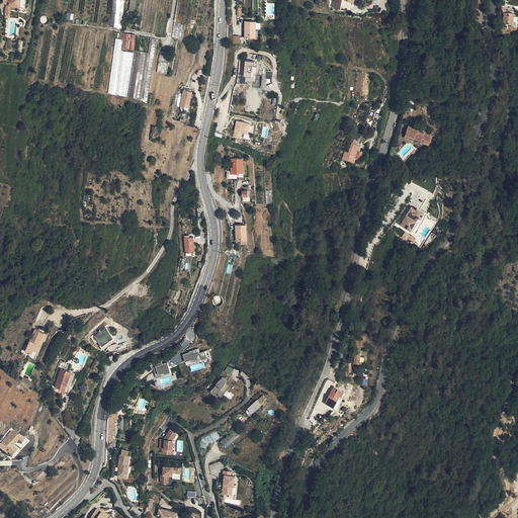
[(4,0),(4,4),(8,5),(12,5),(12,6),(19,7),(19,11),(26,11),(26,0),(4,0)]
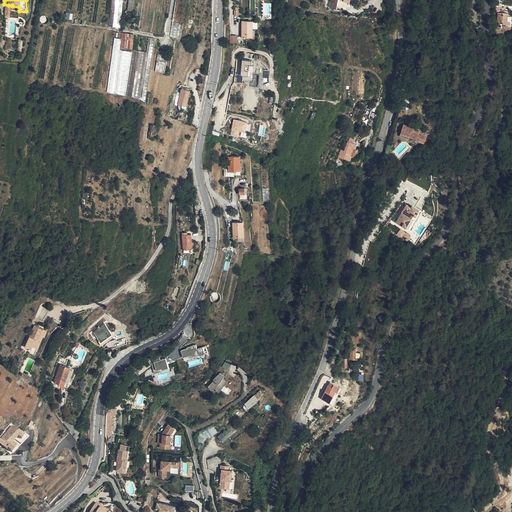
[(121,28),(122,0),(112,0),(110,27),(121,28)]
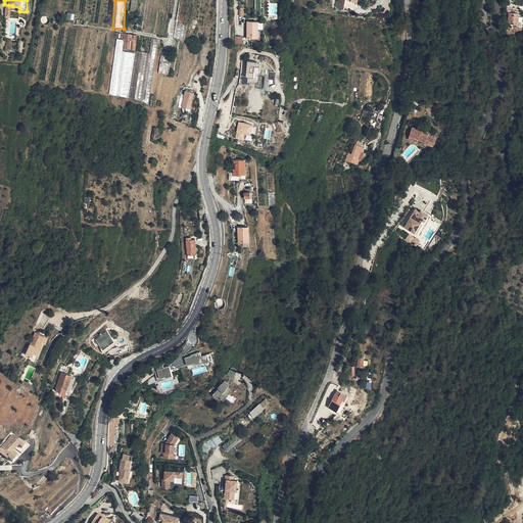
[(515,17),(505,16),(504,26),(514,27),(515,17)]
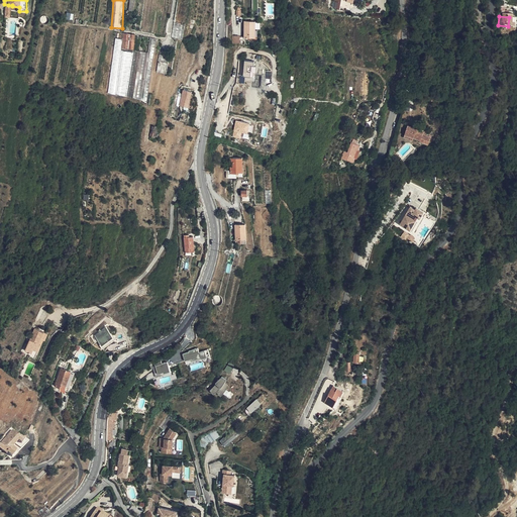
[(254,21),(243,20),(243,37),(254,37),(254,21)]
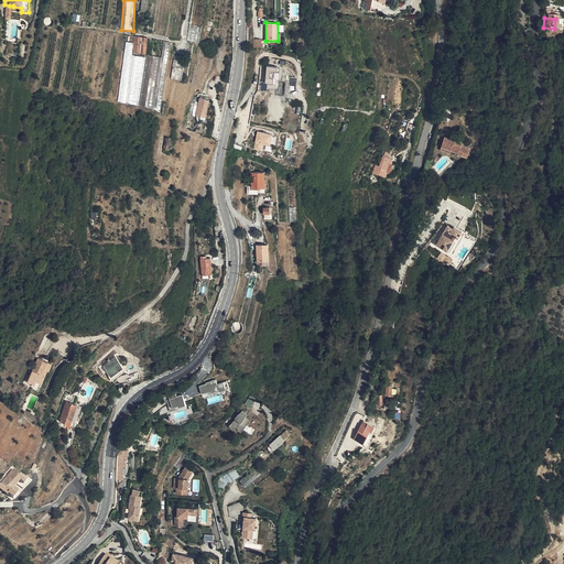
[(166,69),(169,43),(164,42),(162,57),(147,56),(144,79),(163,80),(165,69),(166,69)]
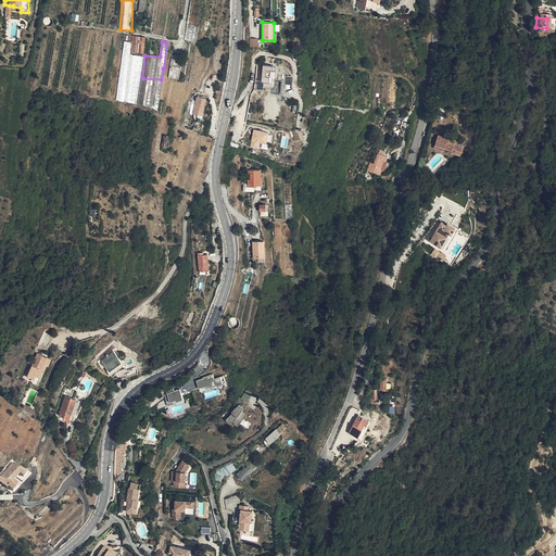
[(178,79),(179,68),(169,66),(168,77),(178,79)]
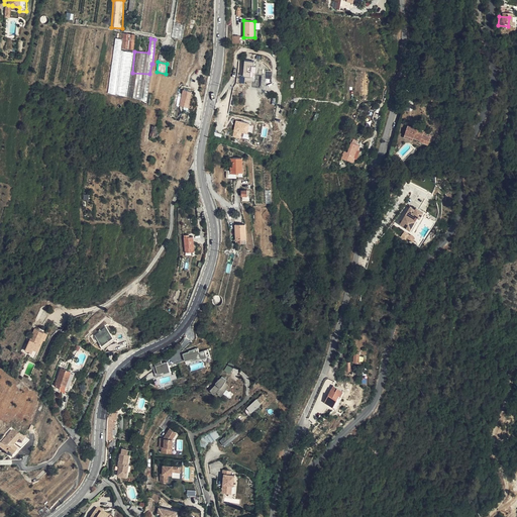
[(250,63),(239,62),(239,78),(247,79),(247,67),(250,67),(250,63)]
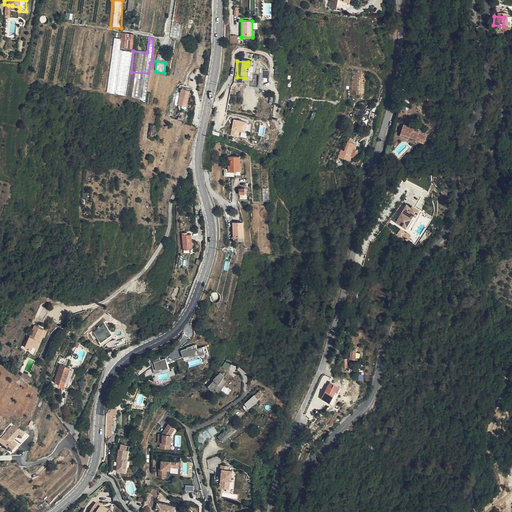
[(262,84),(264,75),(256,74),(255,82),(262,84)]
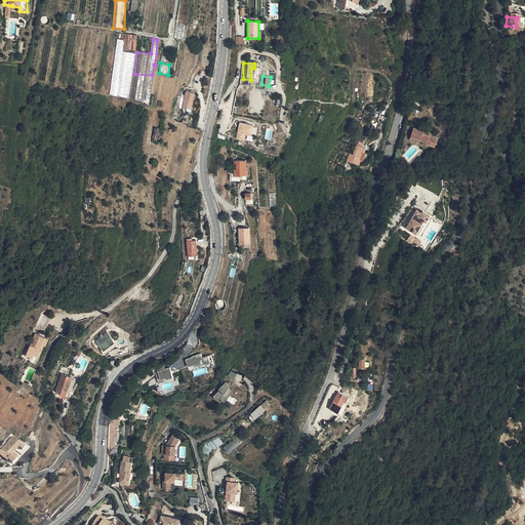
[(195,93),(186,91),(183,107),(192,110),(195,93)]
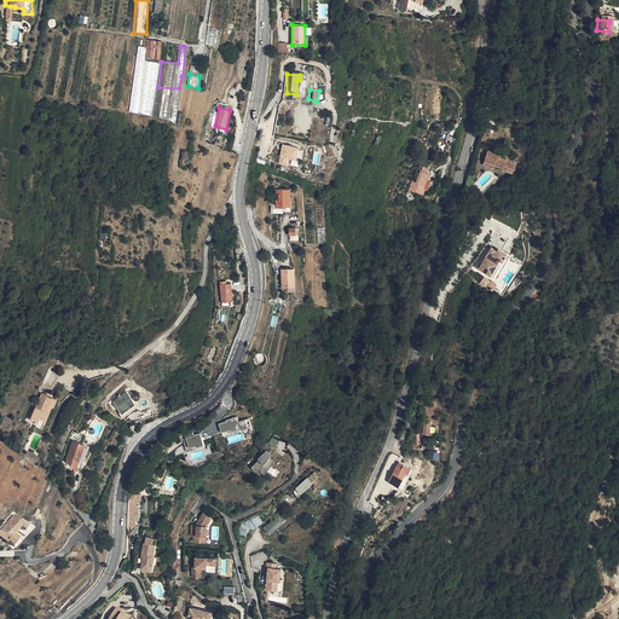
[(441,134),(433,131),(431,140),(439,143),(441,134)]
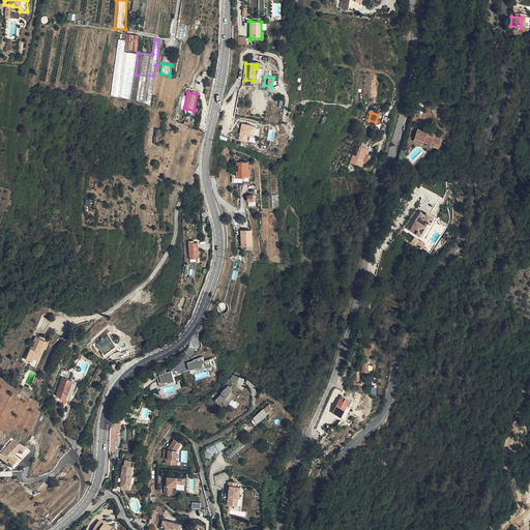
[(255,136),(258,136),(260,127),(241,124),(238,140),(253,143),(255,136)]
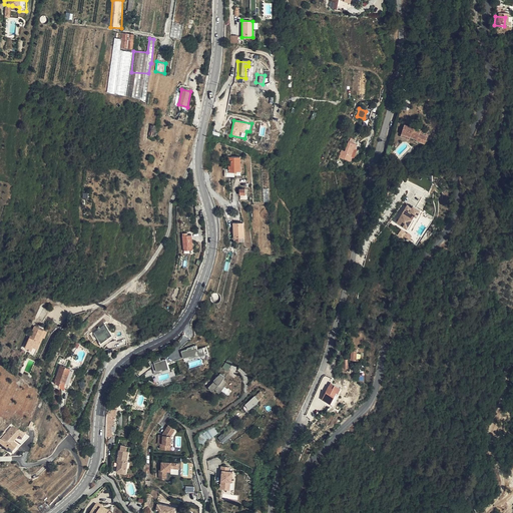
[(400,138),(406,140),(407,137),(410,138),(417,140),(417,141),(425,143),(427,136),(426,135),(426,134),(420,132),(422,126),(416,124),(414,129),(403,126),(400,138)]
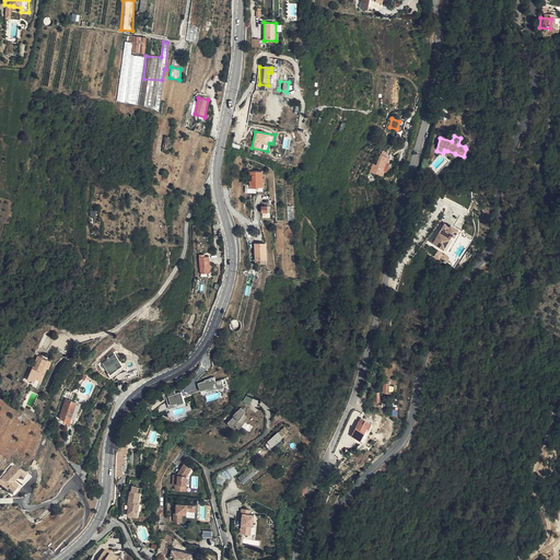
[(376,172),(381,164),(383,160),(380,158),(381,155),(375,151),(373,155),(375,156),(373,163),(374,163),(372,167),(368,165),(363,174),(369,176),(370,174),(375,176),(377,172),(376,172)]
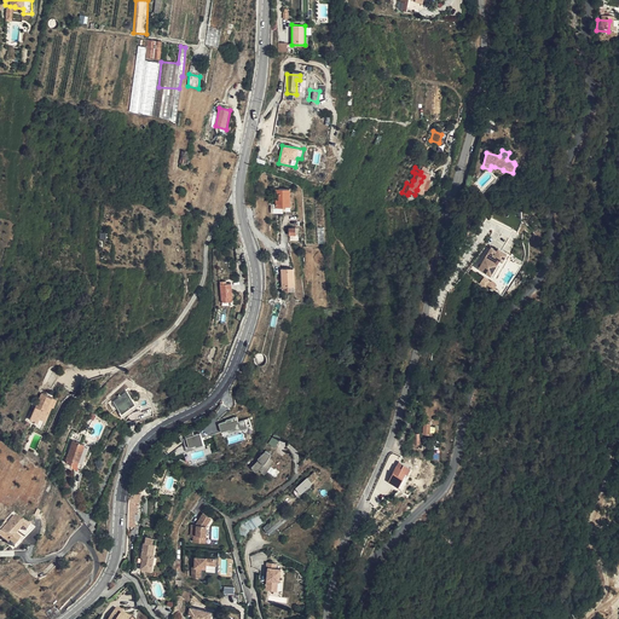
[(293,187),(278,187),(278,206),(293,206),(293,187)]
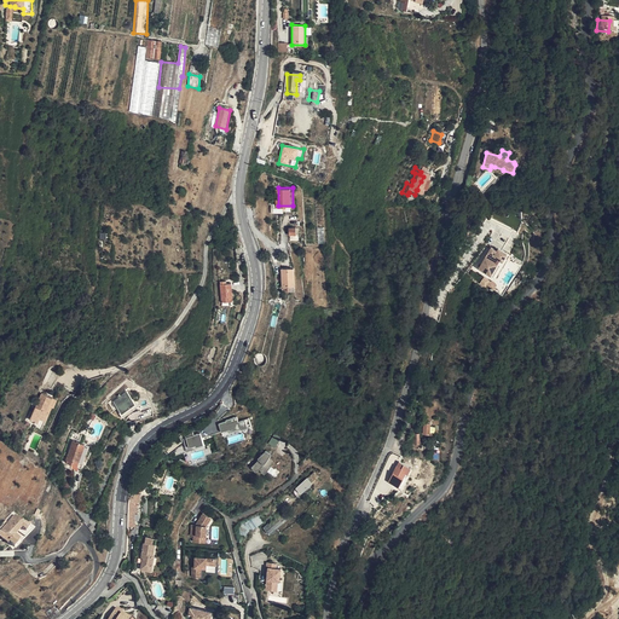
[(508,254),(497,249),(497,250),(490,248),(478,270),(491,277),(499,261),(503,264),(508,254)]
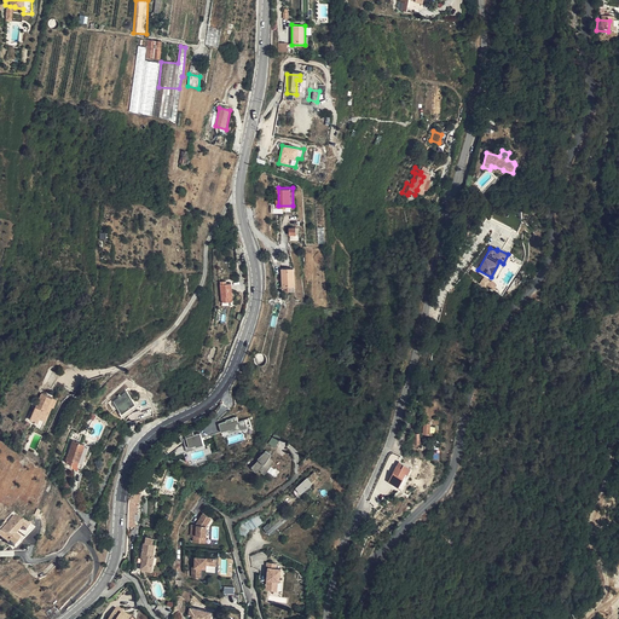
[(295,266),(283,267),(284,284),(296,284),(295,266)]
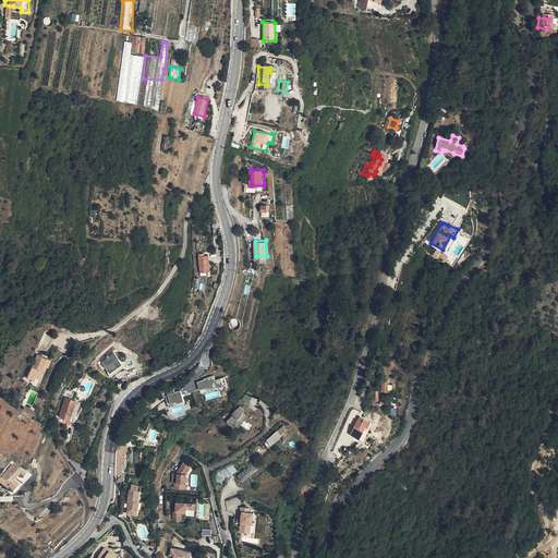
[(199,254),(201,273),(207,271),(207,267),(210,267),(209,255),(205,256),(205,254),(199,254)]
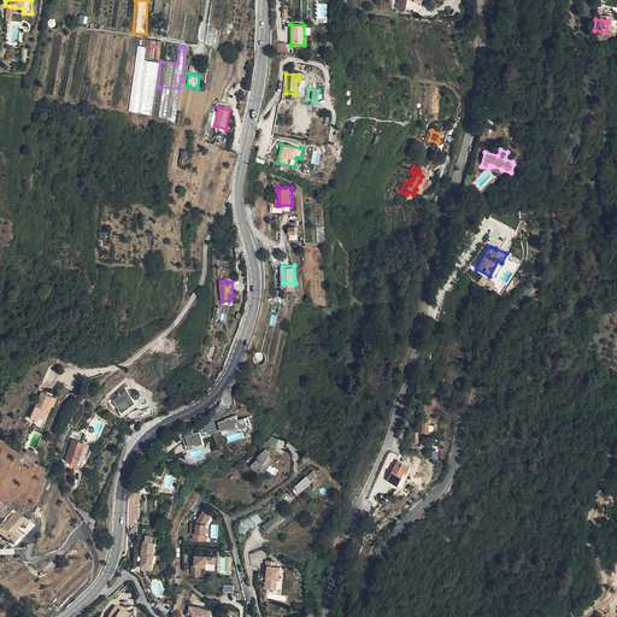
[(116,400),(119,412),(133,409),(128,392),(121,394),(122,399),(116,400)]
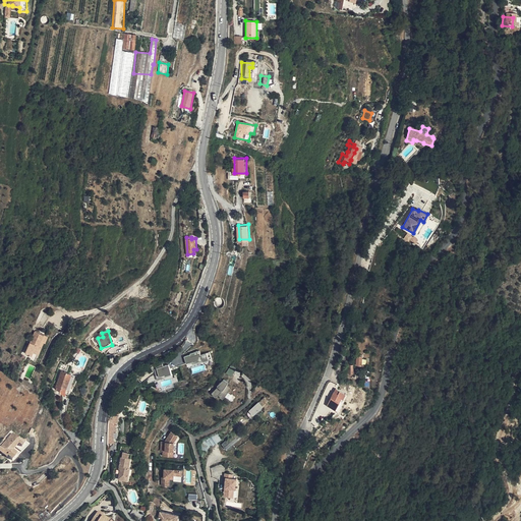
[(31,332),(20,354),(27,357),(32,359),(39,343),(37,343),(40,336),(31,332)]
